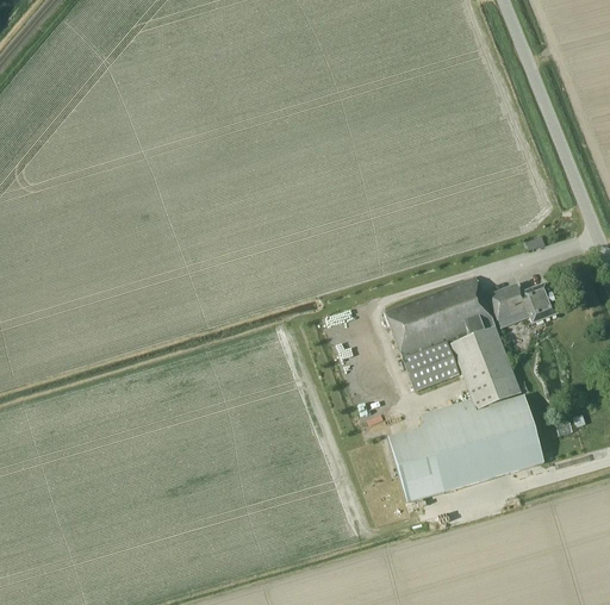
[(459,373),(448,344),(447,341),(493,323),(474,274),(384,309),(415,390),(459,373)]
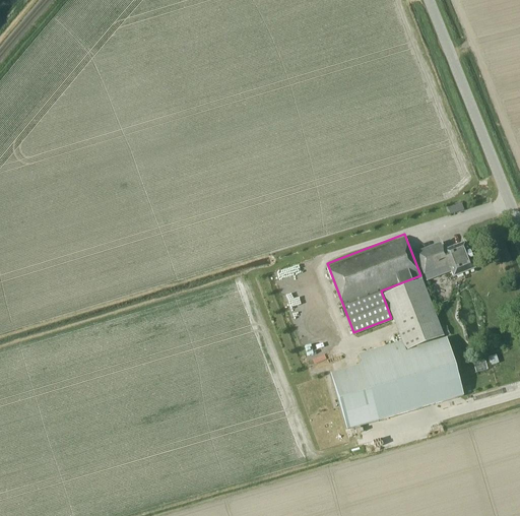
[(441,241),(415,250),(428,278),(451,269),(454,274),(474,266),(464,241),(444,249),(441,241)]
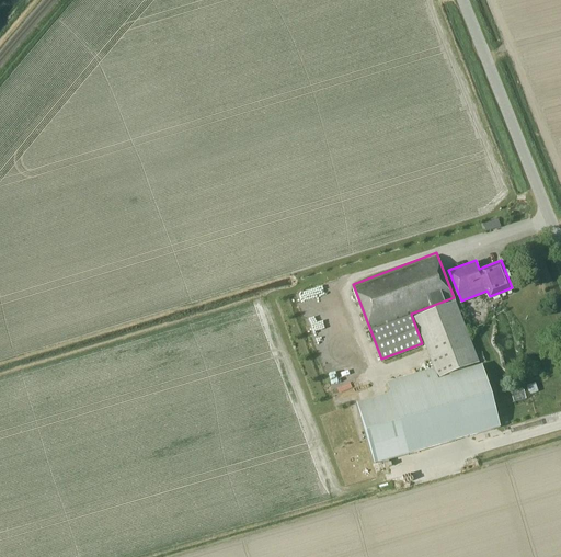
[(413,315),(437,376),(479,360),(455,298),(413,315)]
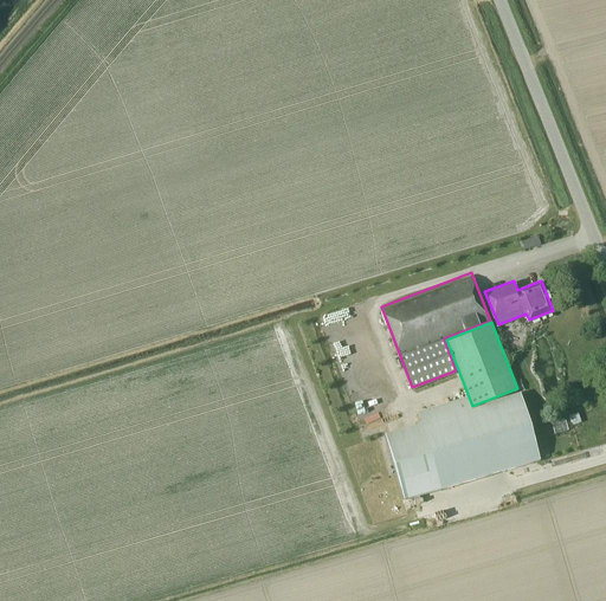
[(549,393),(559,404),(567,396),(559,386),(549,393)]
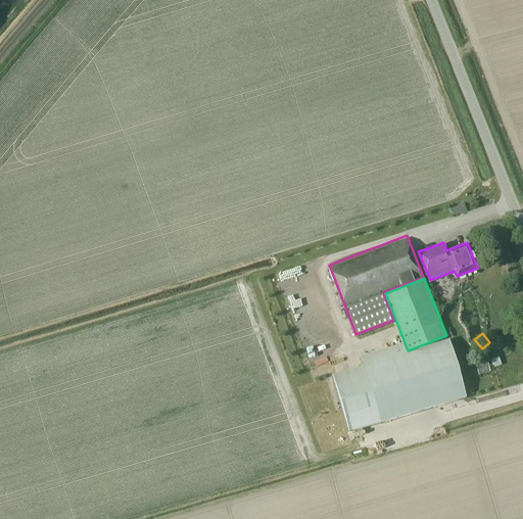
[(332,373),(348,429),(465,395),(448,338),(419,346),(419,347),(408,351),(403,340),(360,354),(364,364),(332,373)]
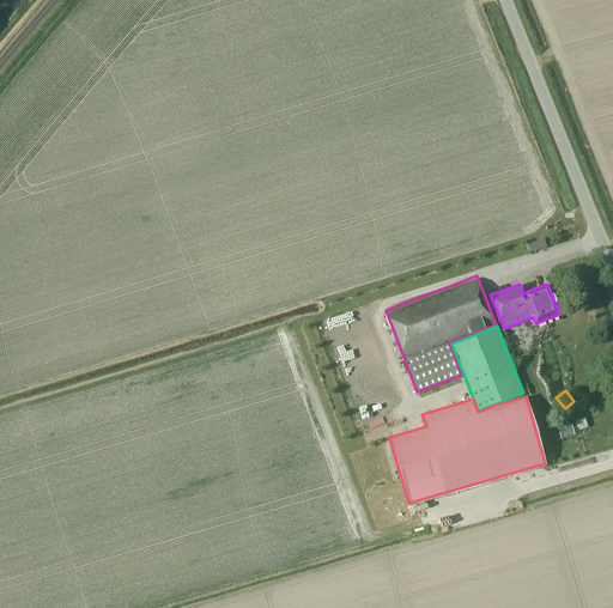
[(559,425),(563,436),(576,431),(574,420),(559,425)]
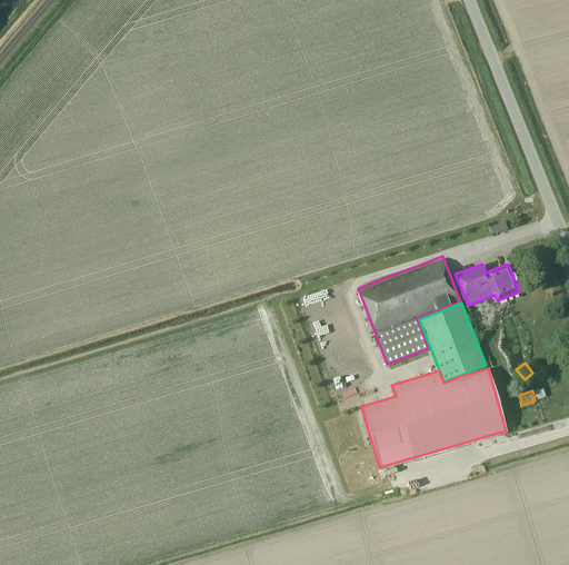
All buildings are outlined.
